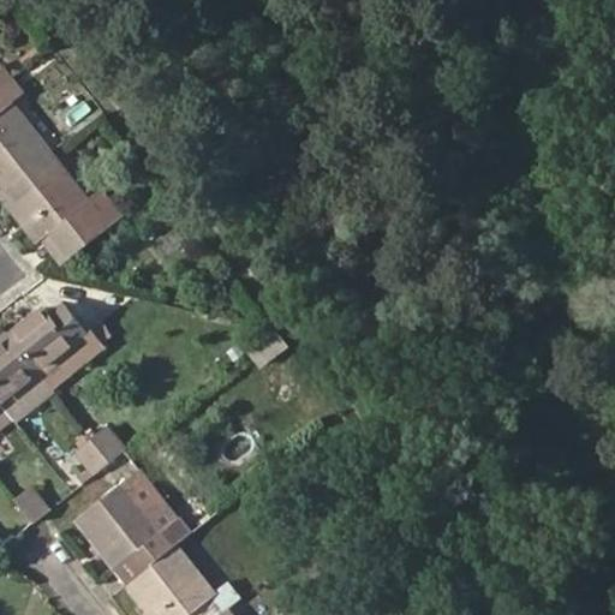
[(0,87),(12,77),(1,64),(0,64),(0,87)]
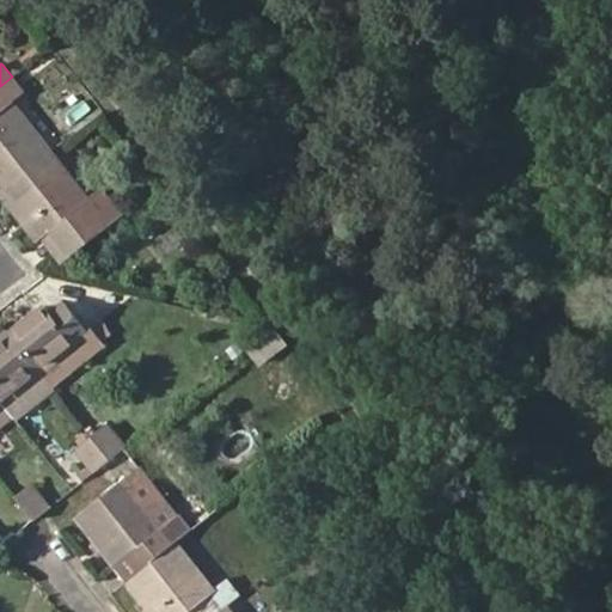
[(0,187),(1,189),(53,148),(14,98),(23,91),(12,77),(0,86),(0,187)]
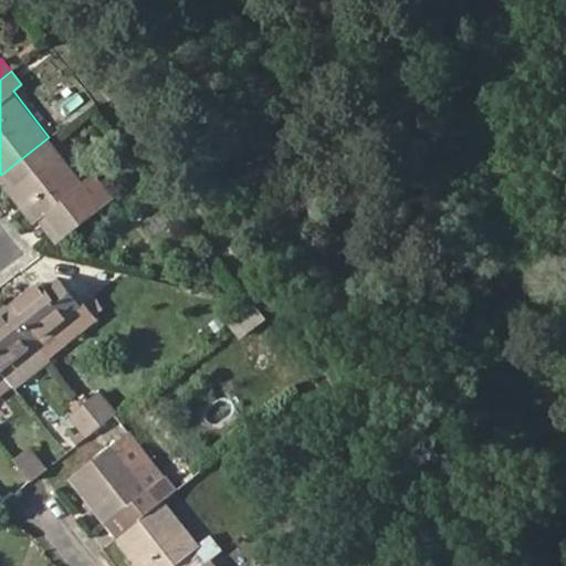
[(93,199),(104,190),(105,189),(94,176),(85,182),(49,137),(1,175),(38,220),(50,211),(61,224),(93,199)]
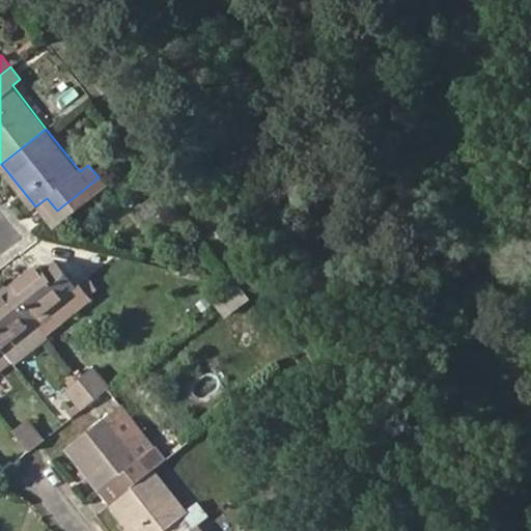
[(95,197),(106,189),(98,178),(87,187),(95,197)]
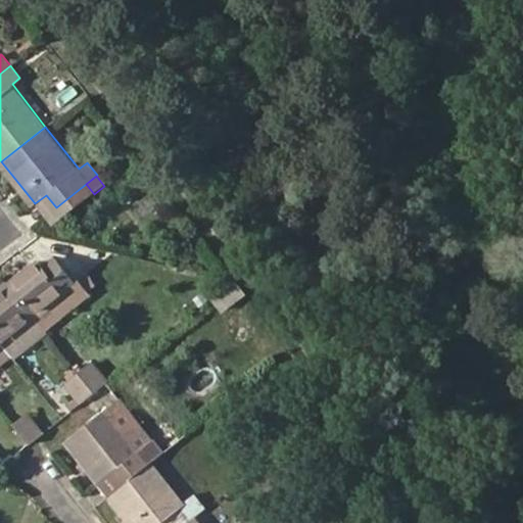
[(86,184),(56,207),(55,208),(62,219),(94,194),(86,184)]
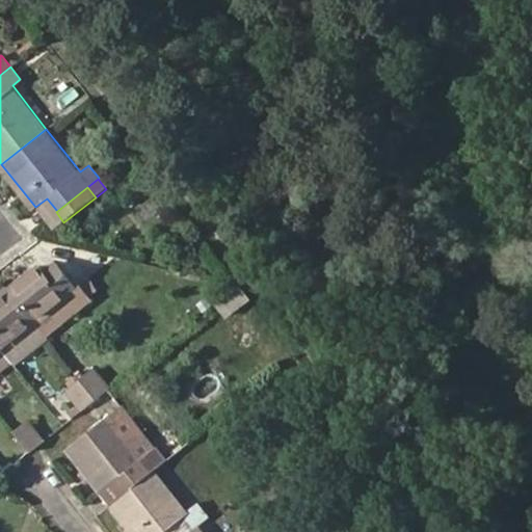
[(47,198),(35,207),(46,220),(56,212),(57,211),(47,198)]
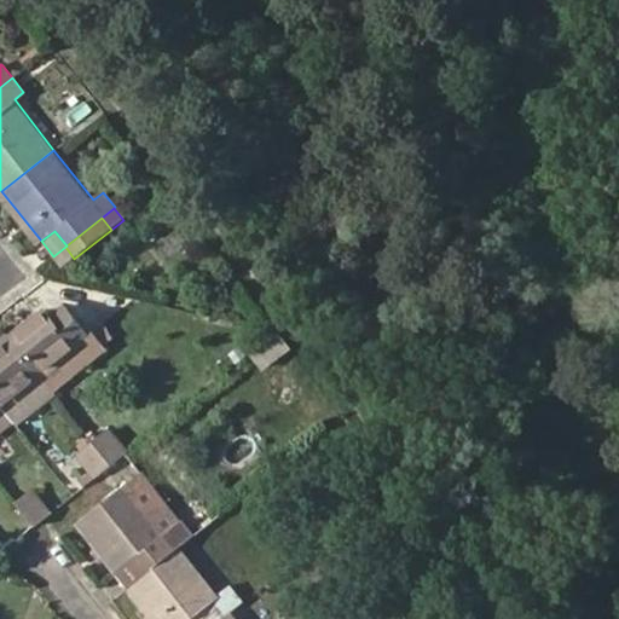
[(63,268),(74,259),(65,247),(53,256),(63,268)]
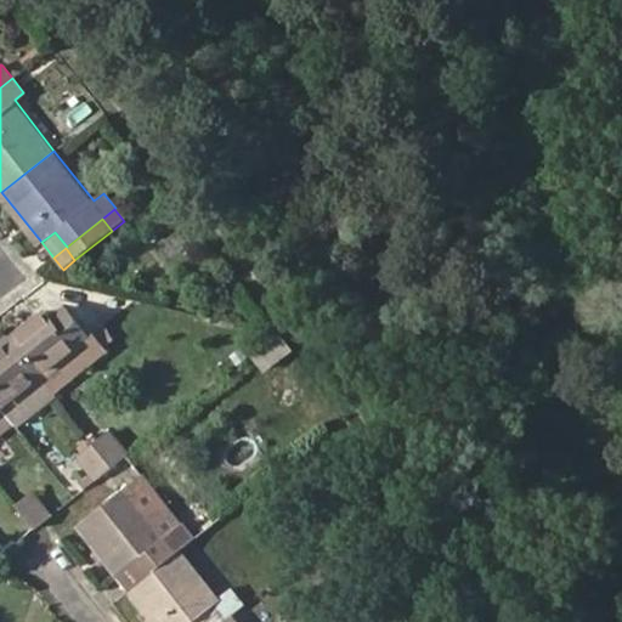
[(49,317),(45,312),(11,339),(43,377),(90,338),(63,305),(49,317)]
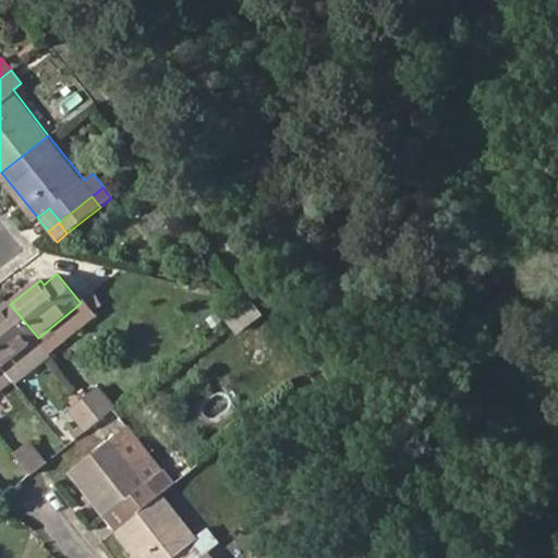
[(223,320),(237,337),(263,315),(251,299),(223,320)]
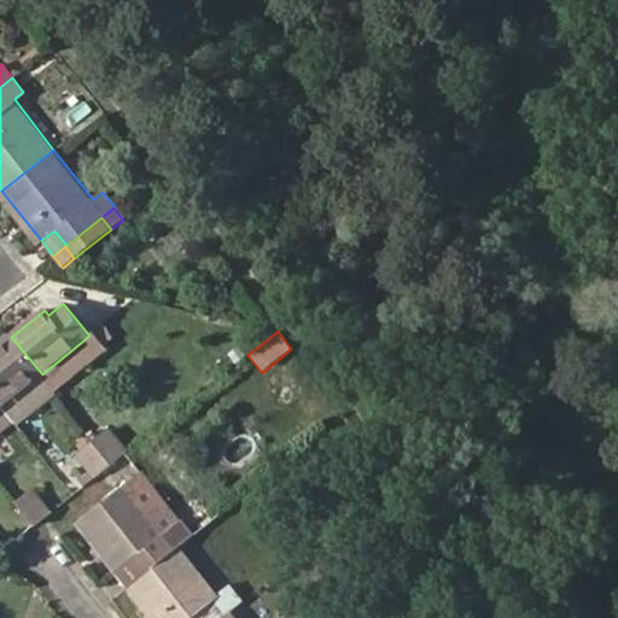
[(104,355),(109,350),(94,332),(89,336),(104,355)]
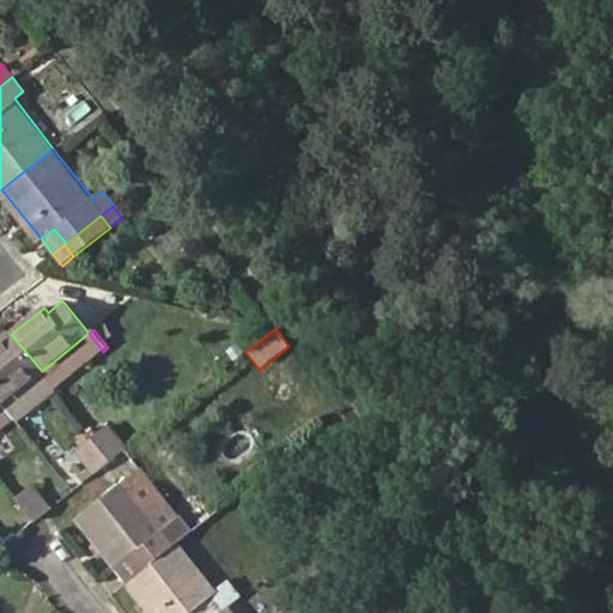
[(53,386),(55,390),(103,352),(89,333),(42,371),(53,386)]
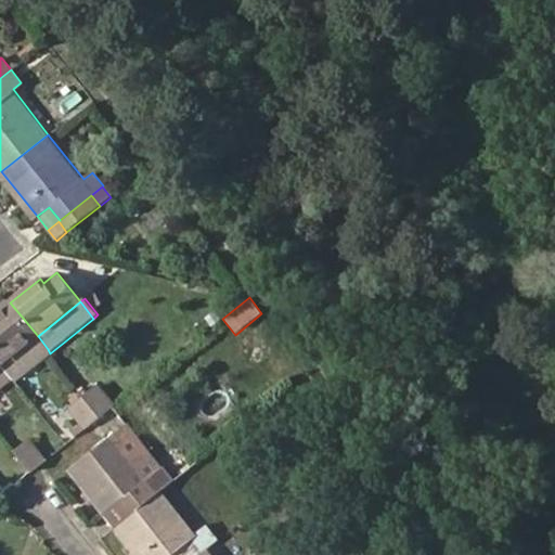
[(14,376),(48,349),(38,336),(10,302),(0,309),(0,357),(4,363),(12,372),(14,376)]
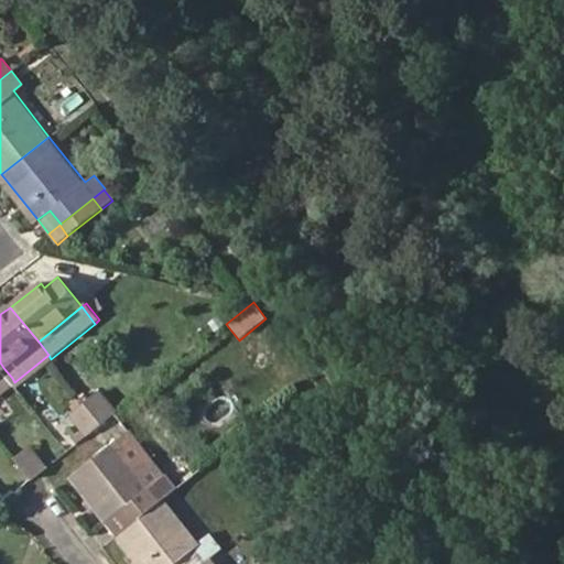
[(0,393),(14,382),(12,378),(4,369),(0,371),(0,393)]
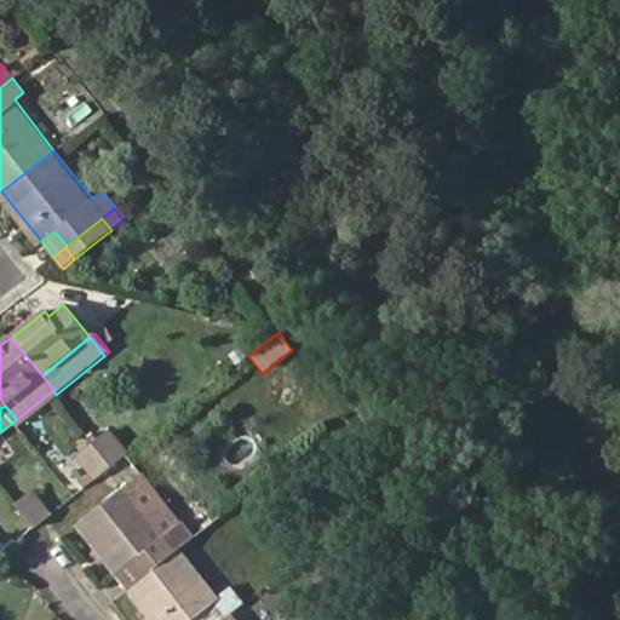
[(112,465),(126,453),(108,429),(93,442),(112,465)]
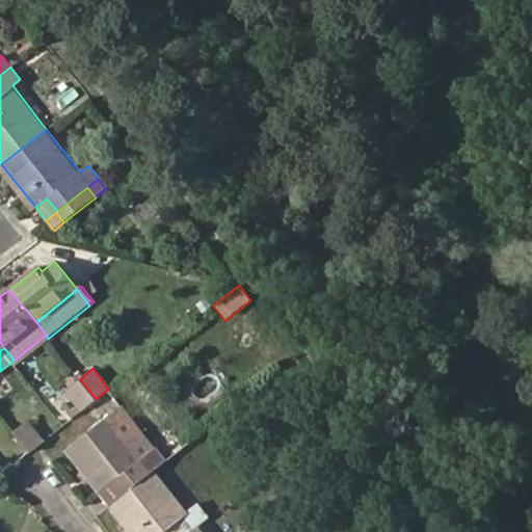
[(68,389),(83,408),(96,399),(80,379),(68,389)]
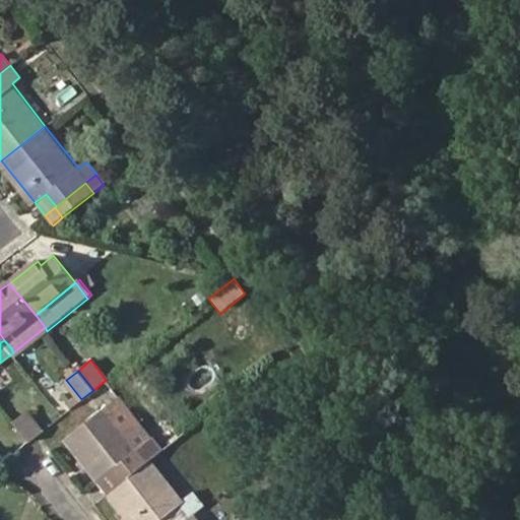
[(118,485),(151,459),(164,451),(119,397),(65,441),(98,482),(109,473),(118,485)]
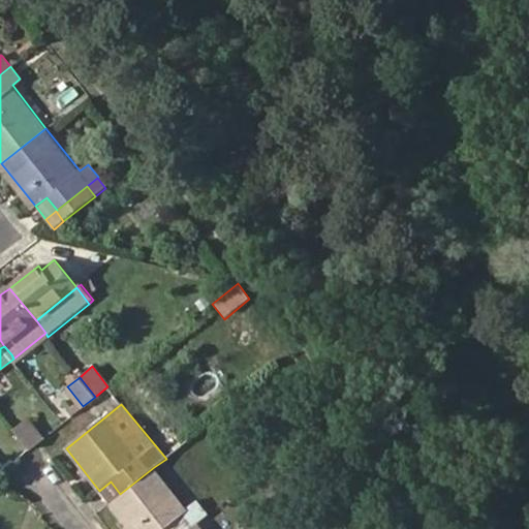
[(38,441),(41,439),(28,422),(14,433),(28,449),(38,441)]
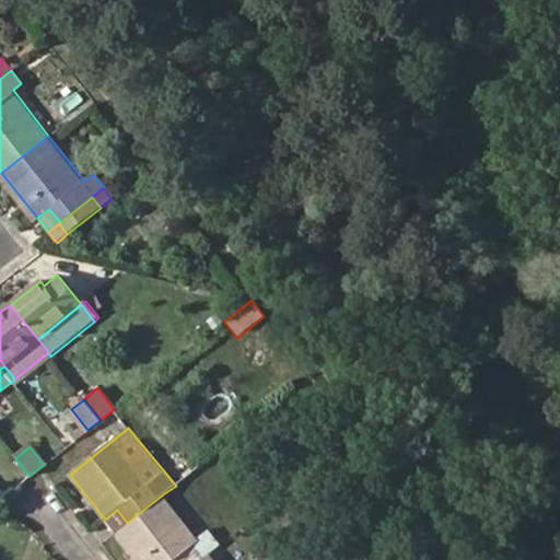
[(137,559),(200,559),(209,553),(219,545),(208,531),(198,538),(163,494),(127,523),(116,533),(137,559)]
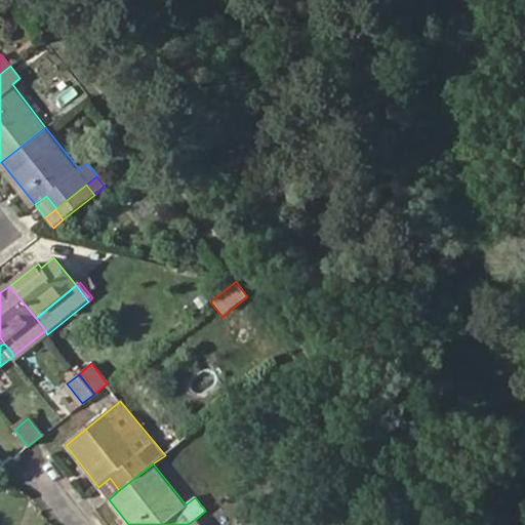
[(109,499),(119,490),(110,478),(98,487),(109,499)]
